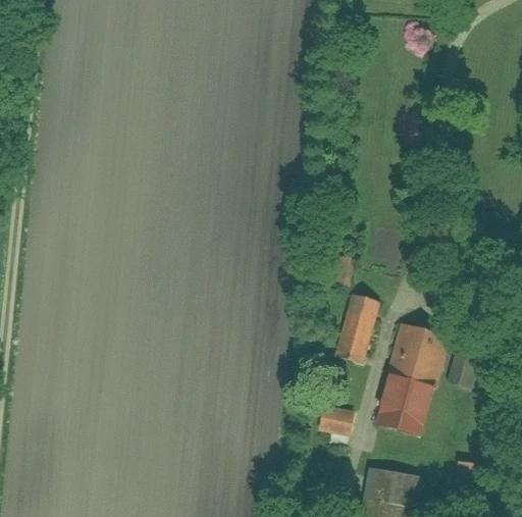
[(350,286),(355,258),(337,255),(332,282),(350,286)]
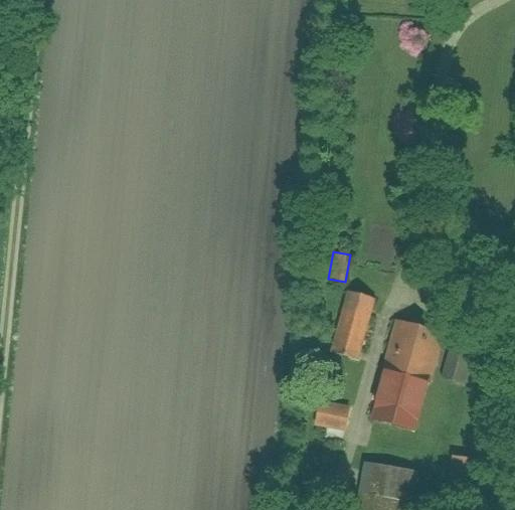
[(376,298),(346,290),(329,350),(358,359),(376,298)]
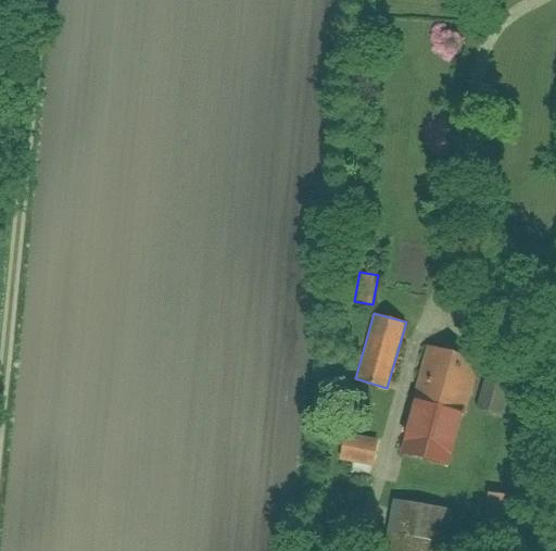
[(449,464),(465,405),(476,370),(479,359),(427,343),(396,449),(449,464)]
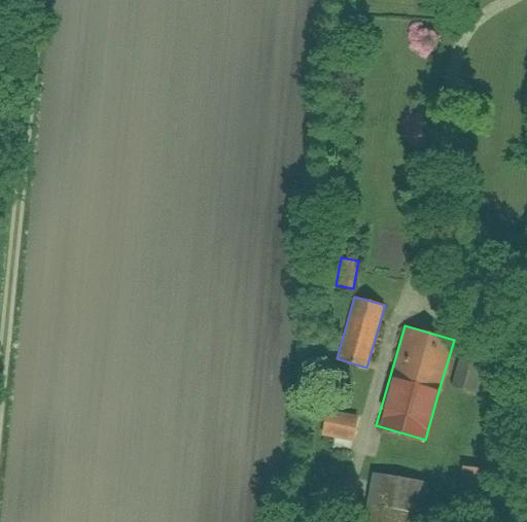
[(472,392),(482,358),(451,350),(441,384),(472,392)]
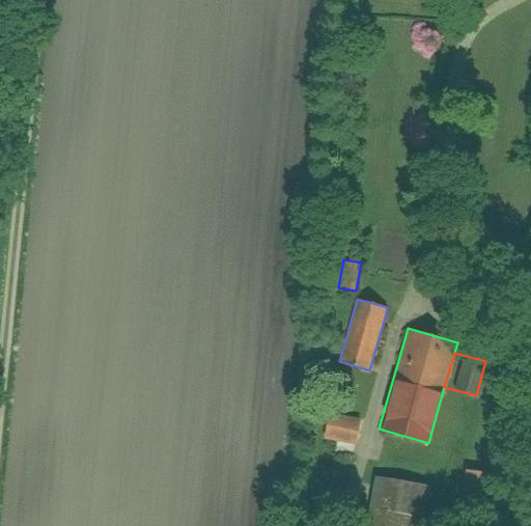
[(356,443),(361,417),(329,411),(324,437),(356,443)]
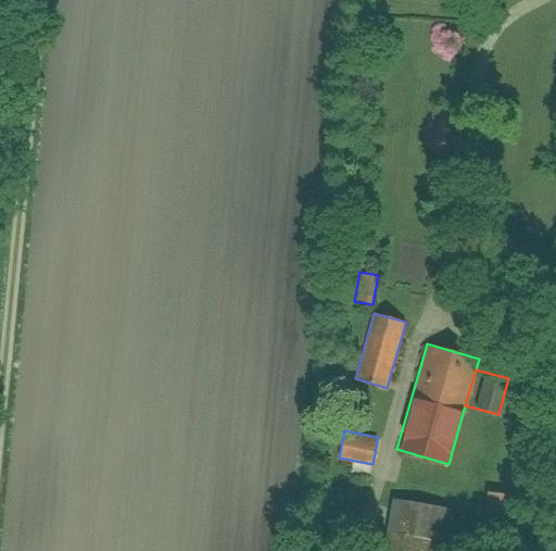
[(531,496),(488,491),(483,530),(527,535),(531,496)]
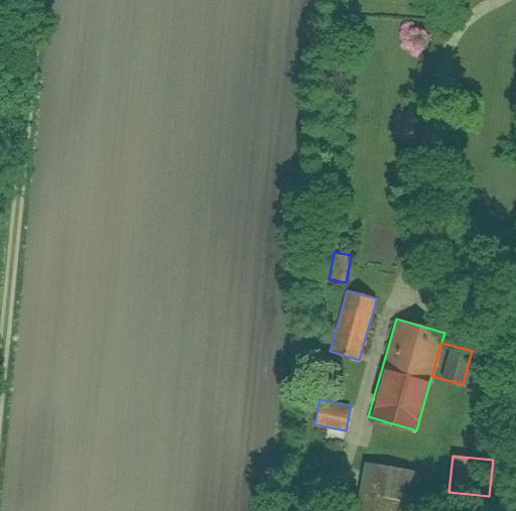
[(418,470),(364,462),(355,510),(397,510),(399,500),(413,503),(418,470)]
